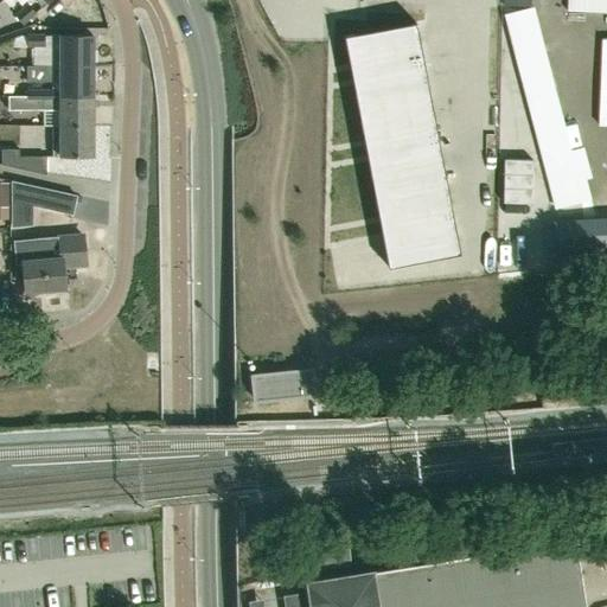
[(372,0),(372,13),(410,13),(409,0),(372,0)]
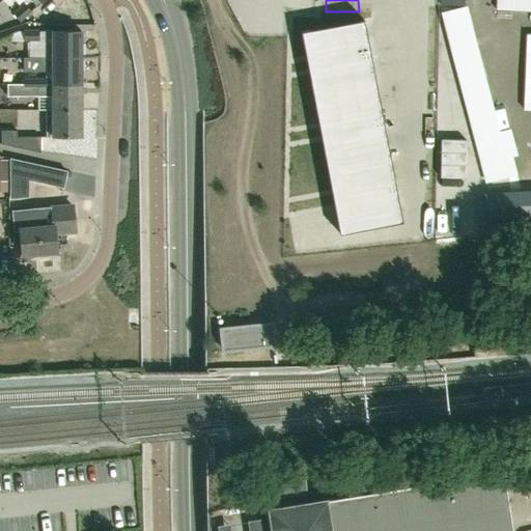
[(20,21),(30,12),(24,5),(14,14),(20,21)]
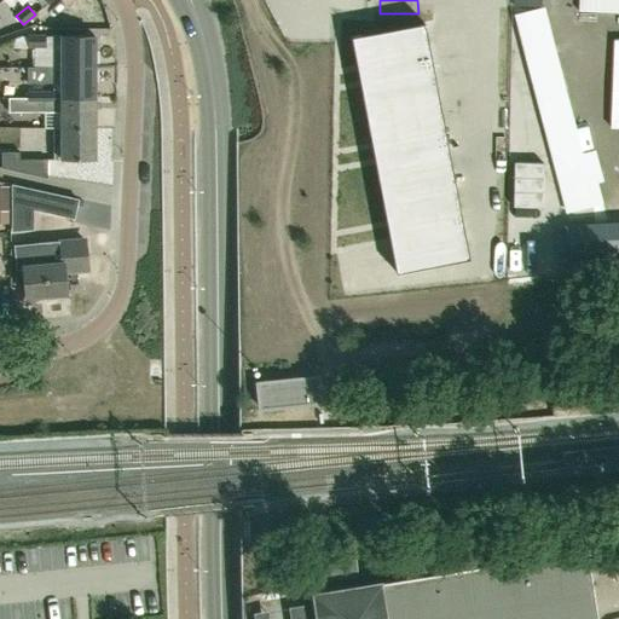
[(543,122),(568,219),(596,212),(568,105),(542,7),(515,15),(525,53),(543,122)]
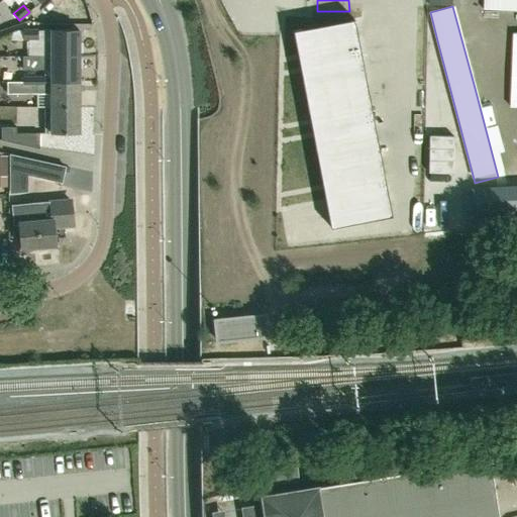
[(78,29),(44,29),(44,53),(78,53),(78,29)]
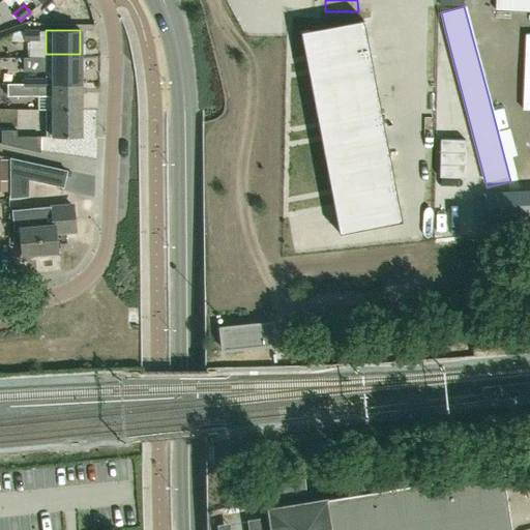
[(37,41),(37,31),(23,31),(23,41),(37,41)]
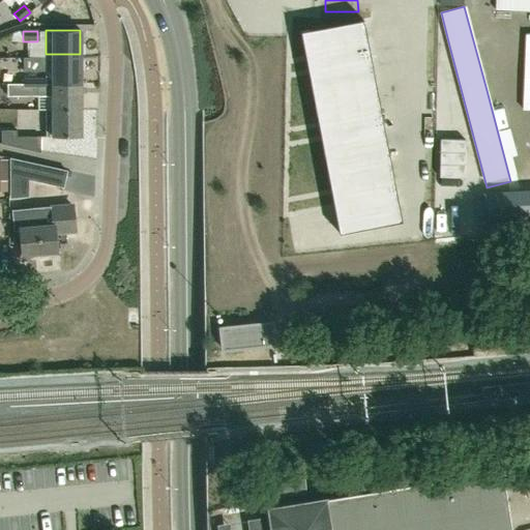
[(349,222),(409,205),(362,32),(302,49),(349,222)]
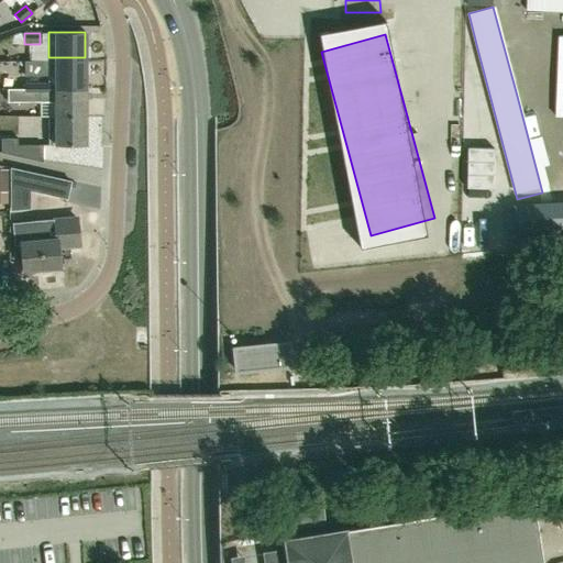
[(85,88),(85,57),(48,57),(48,84),(55,84),(55,89),(85,88)]
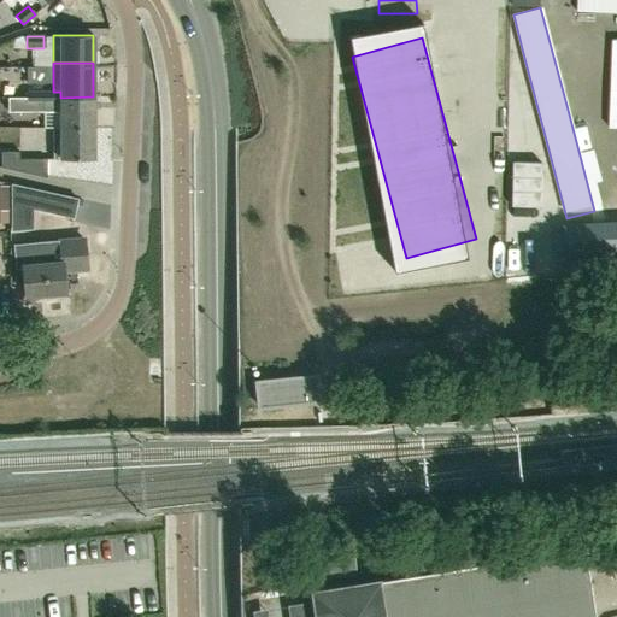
[(60,92),(53,92),(45,92),(45,104),(28,104),(28,98),(10,98),(10,111),(45,111),(45,128),(53,128),(93,128),(93,97),(60,98),(60,92)]
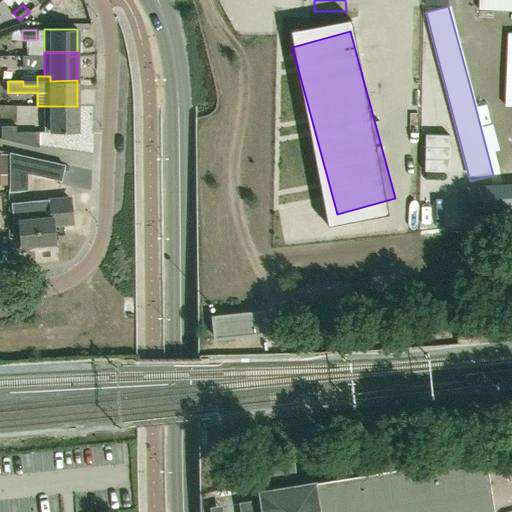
[(23,86),(37,86),(37,76),(23,76),(23,81),(23,86)]
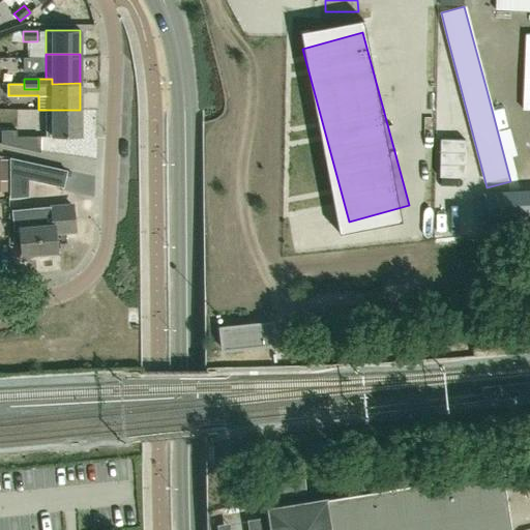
[(46,137),(80,137),(80,110),(46,110),(46,137)]
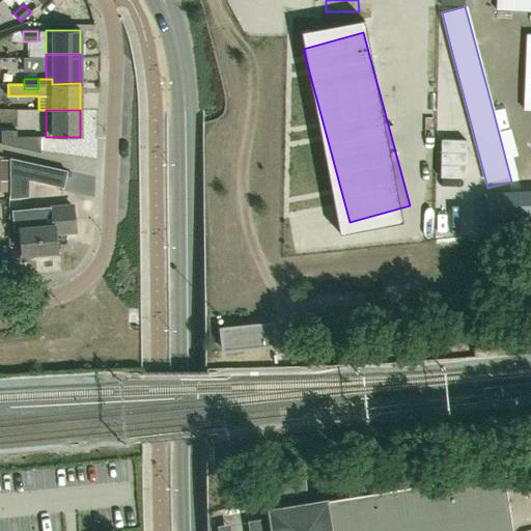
[(17,137),(17,131),(1,130),(1,143),(40,152),(40,137),(17,137)]
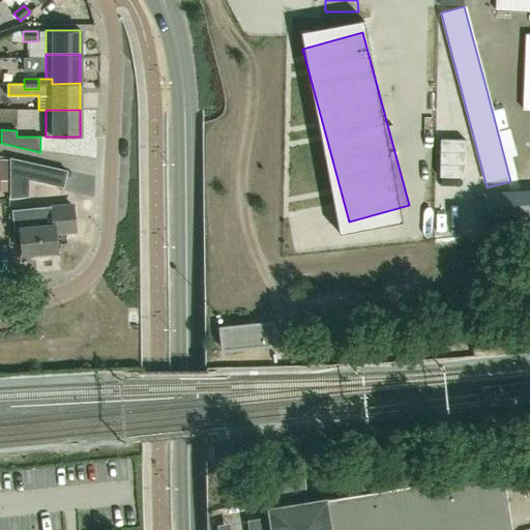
[(46,167),(45,170),(42,179),(41,183),(71,189),(75,173),(46,167)]
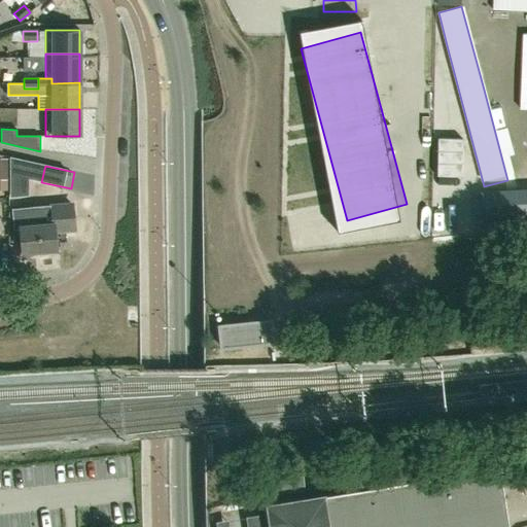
[(526,188),(480,191),(482,230),(526,226),(526,188)]
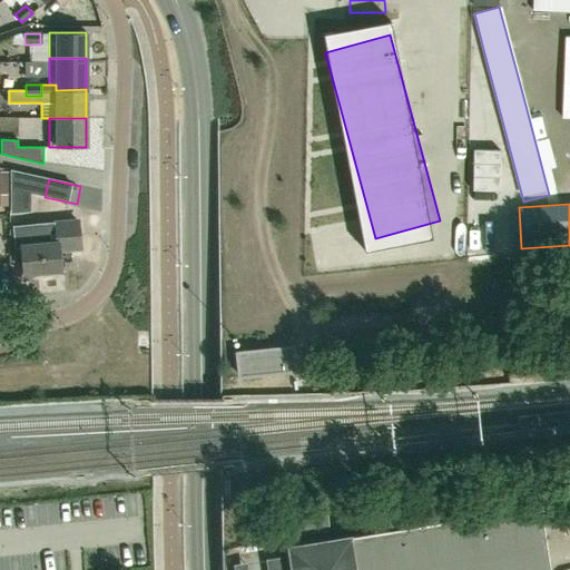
[(23,273),(41,272),(45,275),(57,275),(59,269),(60,269),(58,243),(39,244),(37,227),(21,228),(23,245),(21,245),(23,273)]
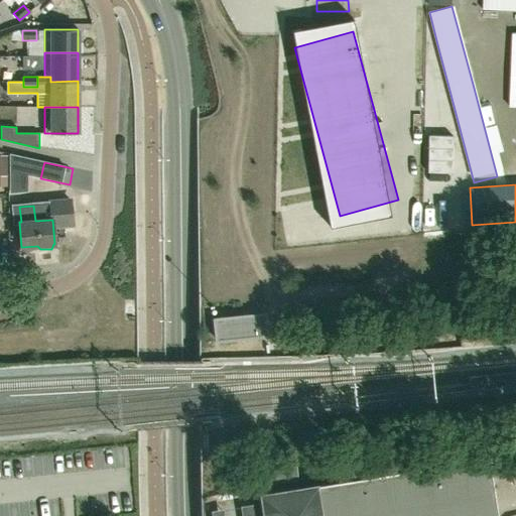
[(216,341),(267,335),(265,314),(214,319),(216,341)]
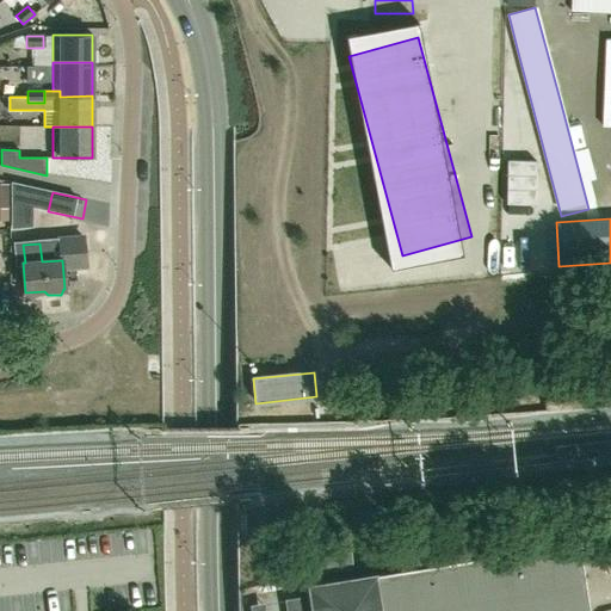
[(590,610),(579,541),(310,585),(315,610),(590,610)]
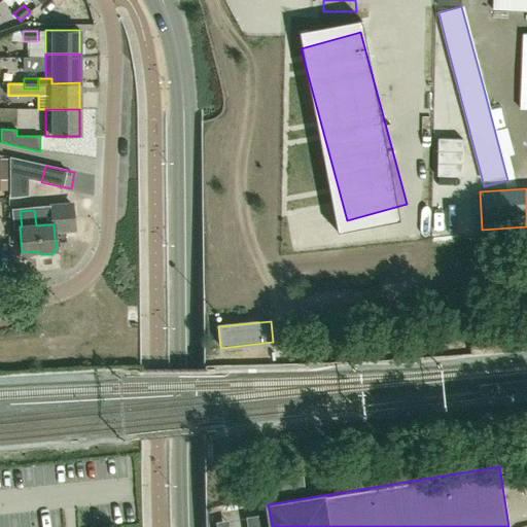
[(269,526),(267,511),(256,512),(258,526),(269,526)]
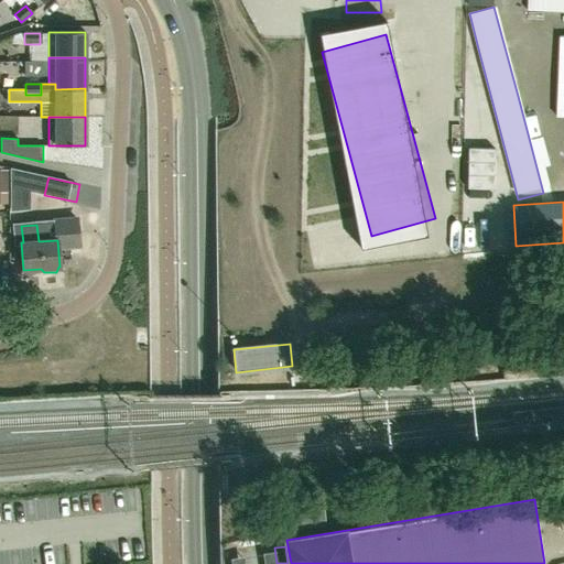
[(240,563),(255,563),(253,551),(240,552),(240,563)]
